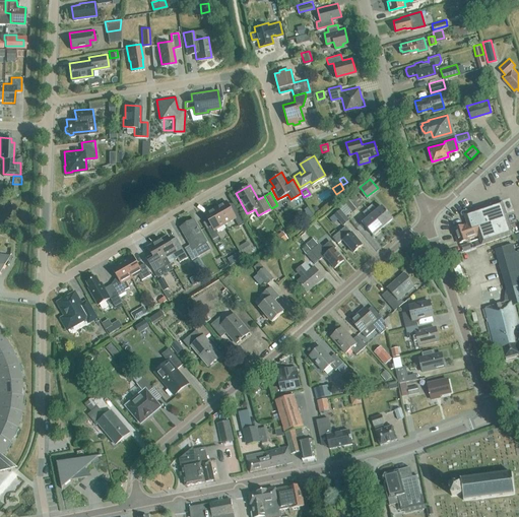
[(352,209),(359,204),(350,195),(344,200),(352,209)]
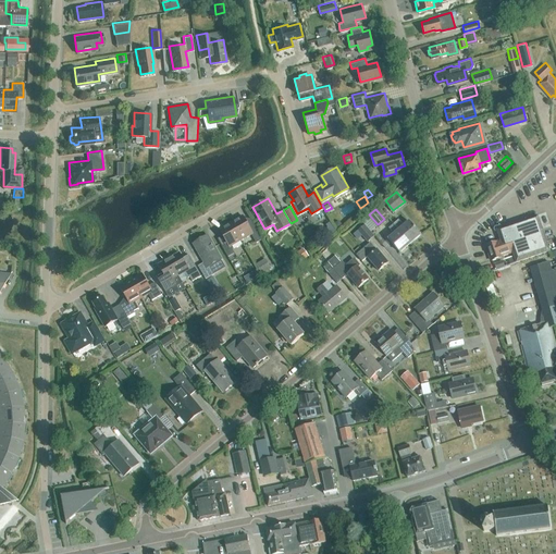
[(245,220),(242,213),(230,220),(241,238),(250,232),(256,241),(262,236),(250,217),(245,220)]
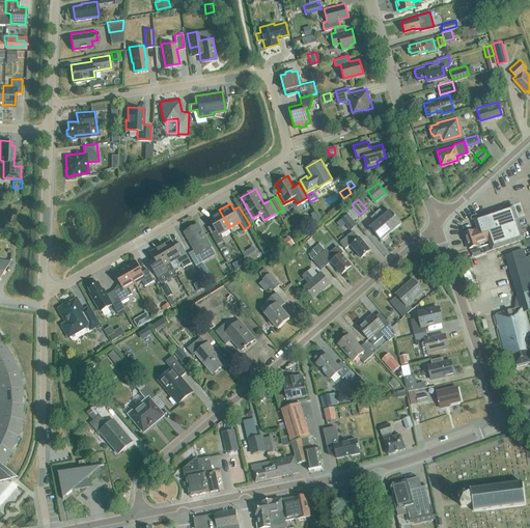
[(524,237),(512,203),(473,217),(476,226),(464,230),(469,246),(478,243),(478,242),(489,238),(492,247),(524,237)]
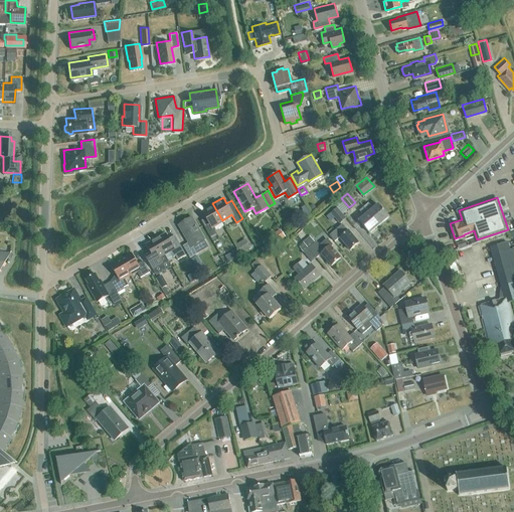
[(368,200),(363,204),(378,222),(388,214),(378,202),(373,206),(368,200)]
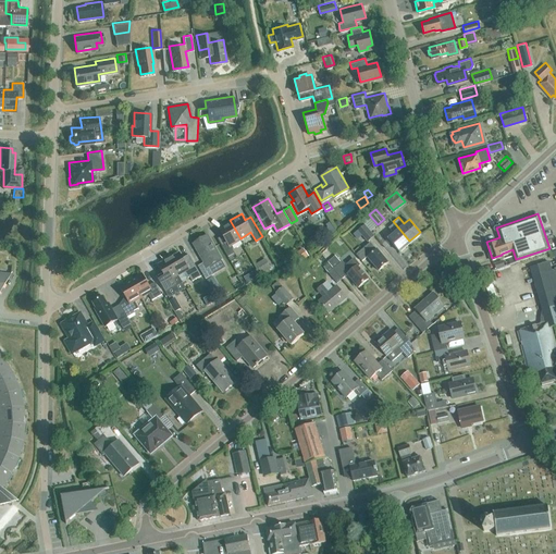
[(241,238),(230,220),(219,226),(222,233),(217,236),(224,248),(224,249),(227,255),(233,251),(231,244),(241,238)]
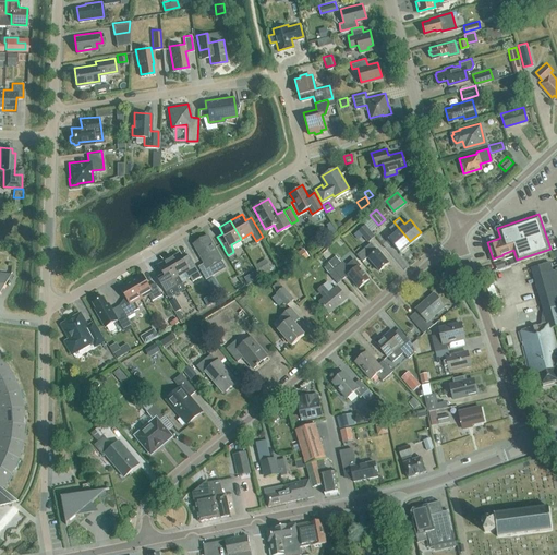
[(367,239),(374,233),(364,221),(358,228),(367,239)]
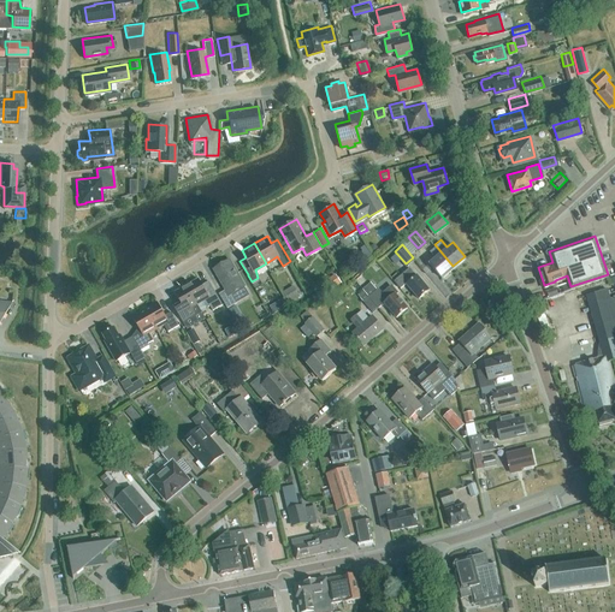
[(453,266),(435,244),(430,249),(433,254),(427,259),(442,275),(453,266)]
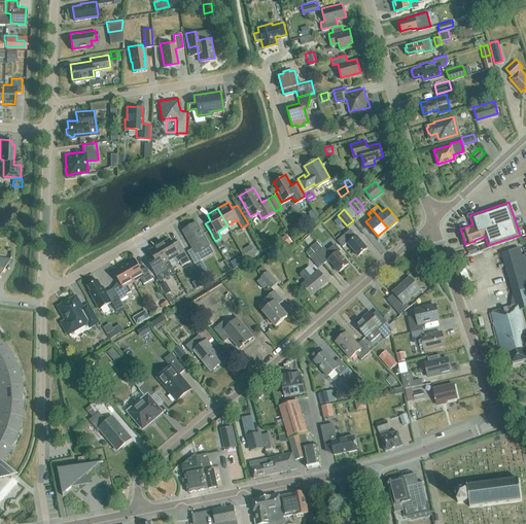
[(196,220),(182,229),(193,246),(186,249),(194,262),(202,257),(198,249),(208,243),(196,220)]
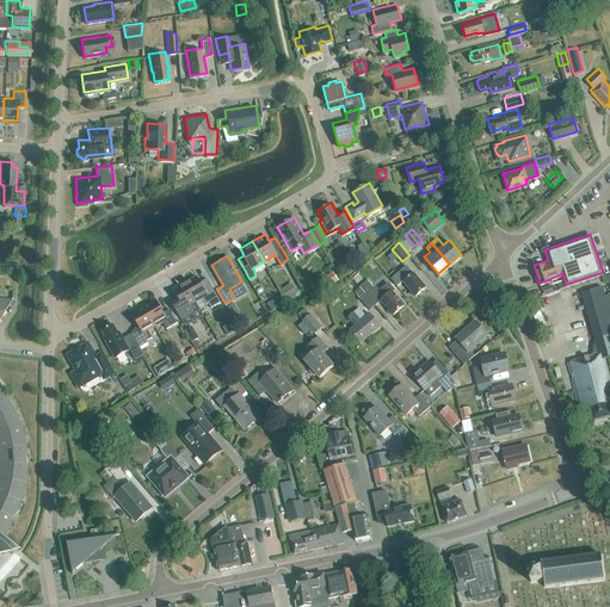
[(412,271),(407,265),(405,264),(390,276),(396,283),(402,278),(414,293),(425,284),(413,271),(412,271)]
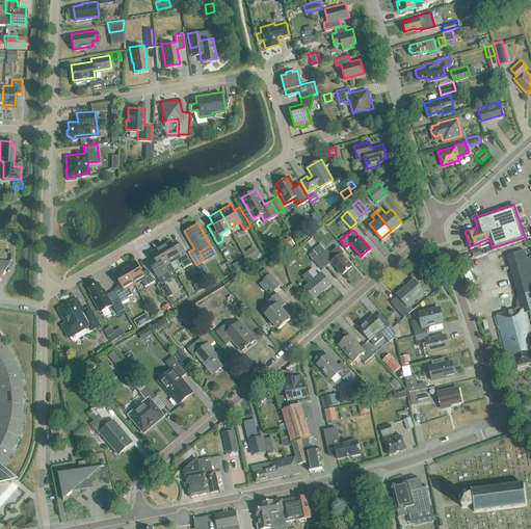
[(289,235),(282,240),(283,242),(285,245),(286,246),(293,241),(289,235)]
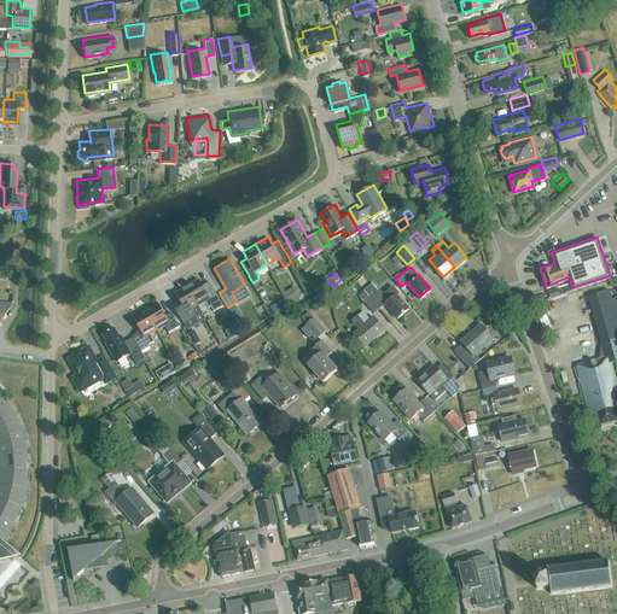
[(202,284),(198,276),(186,284),(197,303),(204,299),(210,310),(221,304),(207,280),(202,284)]
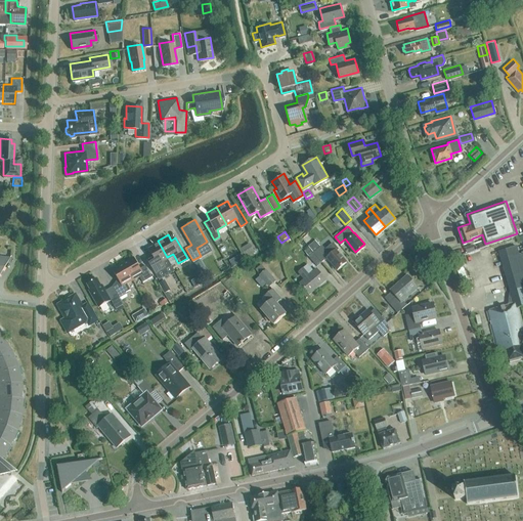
[(324,257),(324,258),(327,257),(336,268),(346,260),(336,249),(338,248),(332,241),(324,247),(321,244),(319,245),(314,237),(307,244),(310,247),(321,260),(324,257)]
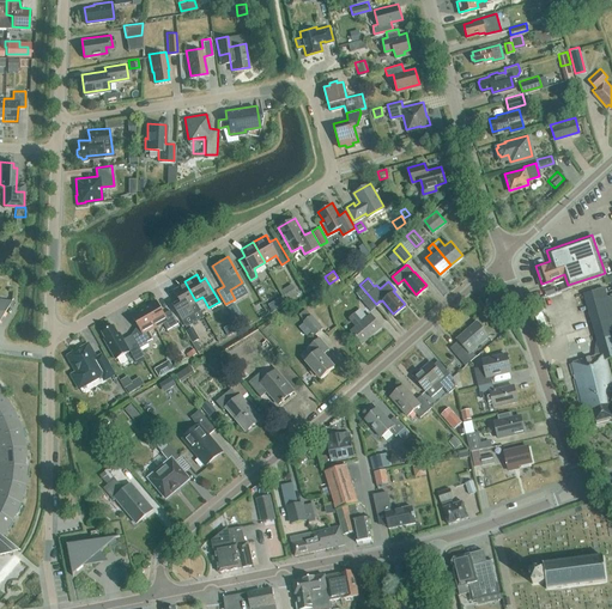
[(195,300),(185,281),(173,288),(176,294),(170,298),(181,317),(193,311),(200,308),(195,300)]
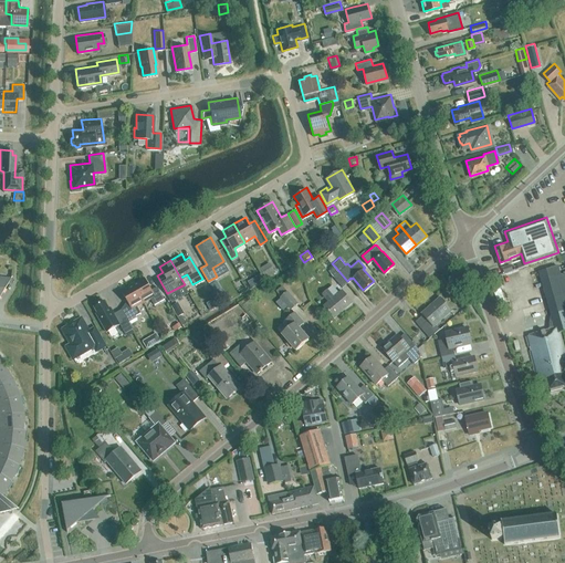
[(269,262),(259,267),(264,277),(270,273),(274,271),(269,262)]
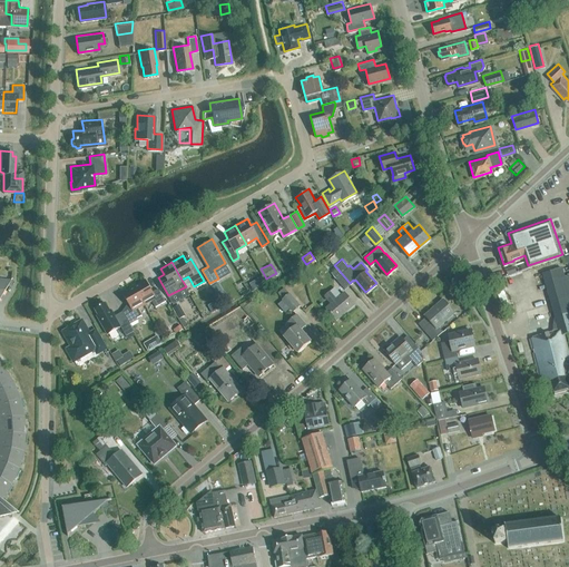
[(513,264),(504,267),(507,274),(516,271),(513,264)]
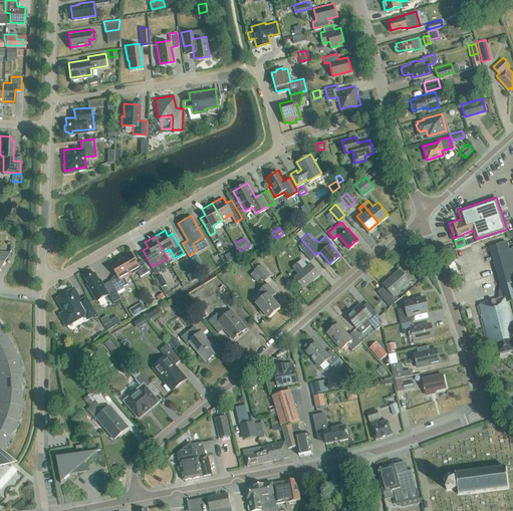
[(512,318),(508,298),(512,296),(512,245),(508,247),(506,239),(495,242),(507,282),(504,282),(507,295),(477,303),(489,348),(492,347),(495,355),(512,350),(512,318)]
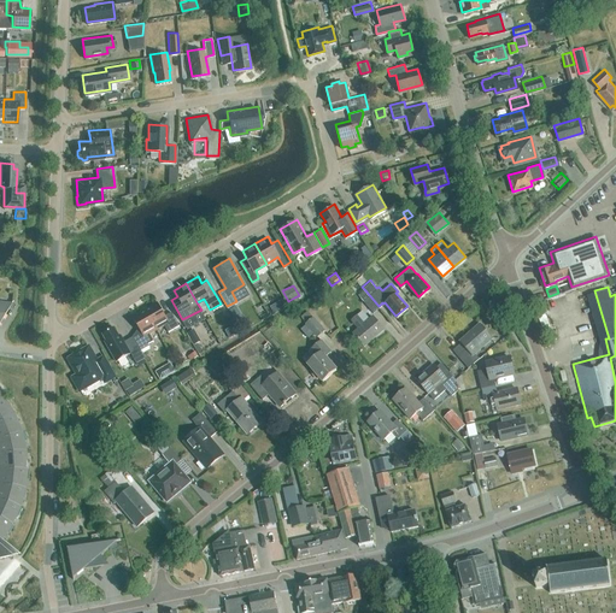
[(379,306),(365,290),(359,295),(373,311),(379,306)]
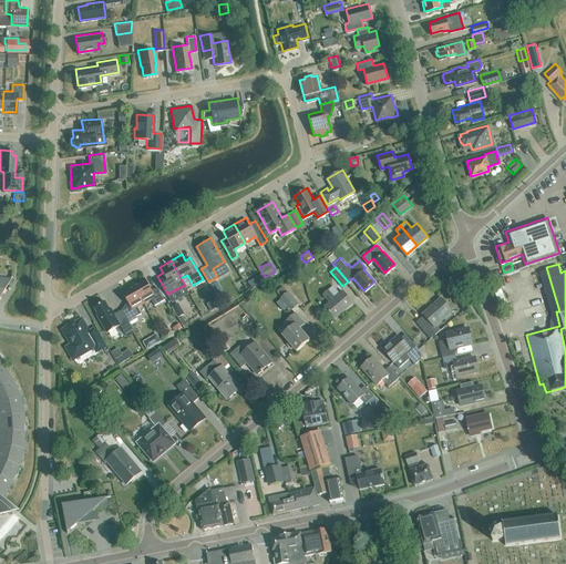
[(0,291),(11,275),(10,275),(9,277),(0,275),(0,291)]
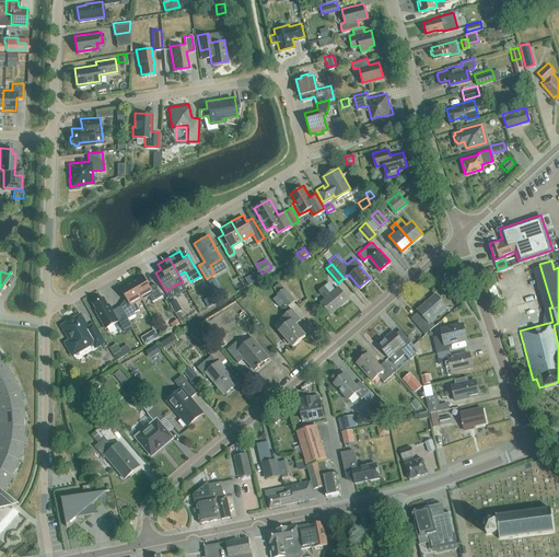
[(162,293),(154,281),(149,285),(142,273),(131,279),(141,297),(148,293),(152,299),(162,293)]
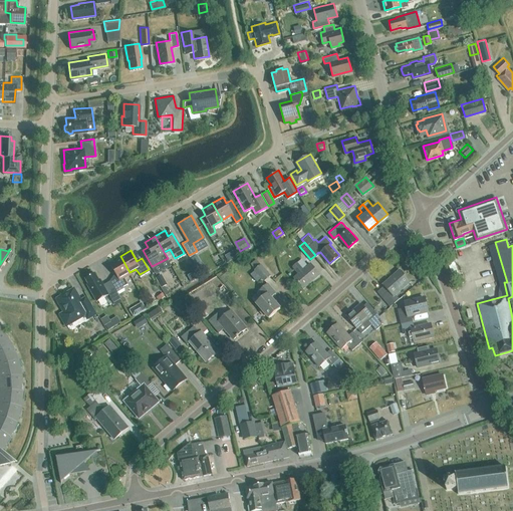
[(196,253),(190,256),(195,265),(201,262),(196,253)]
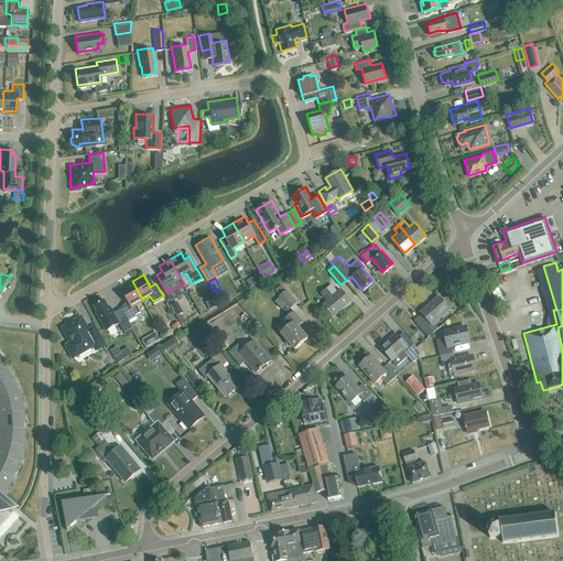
[(136,303),(142,299),(132,281),(120,288),(128,301),(120,305),(128,319),(136,314),(134,312),(140,310),(136,303)]
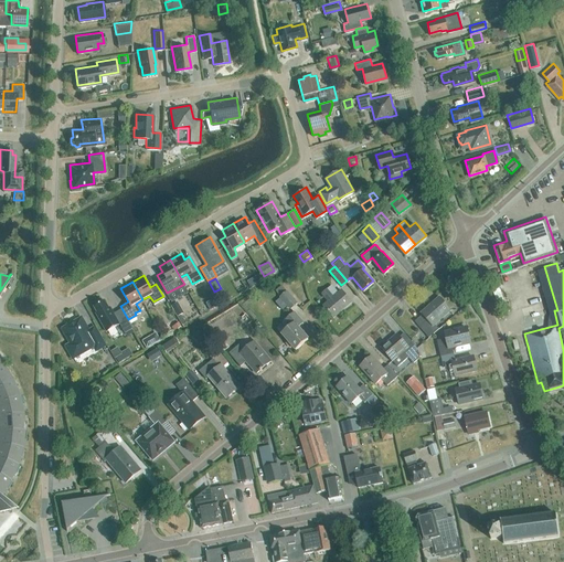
[(280,283),(274,288),(279,295),(286,289),(280,283)]
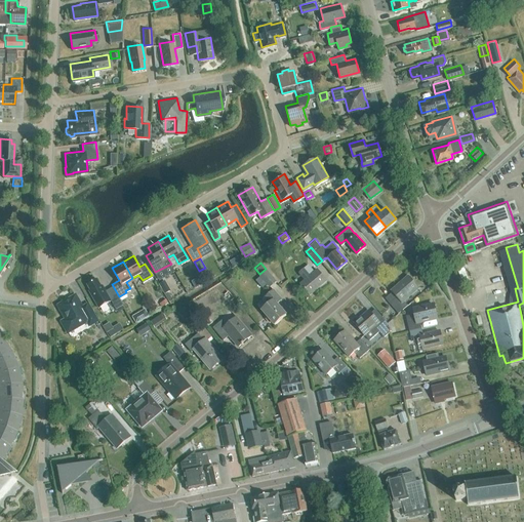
[(276,279),(266,268),(266,269),(259,274),(269,285),(276,279)]
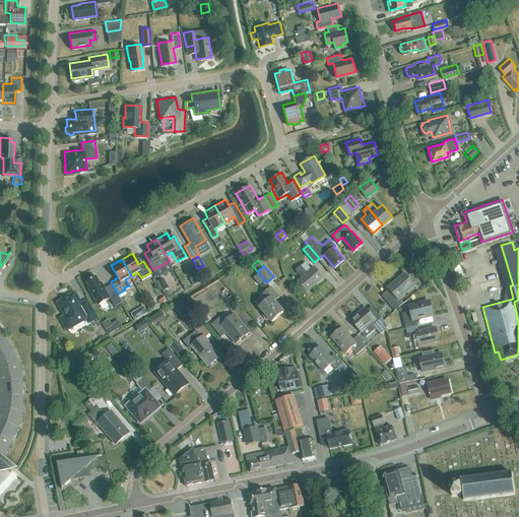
[(306,291),(322,276),(313,265),(306,271),(301,265),(295,269),(301,276),(297,279),(306,291)]
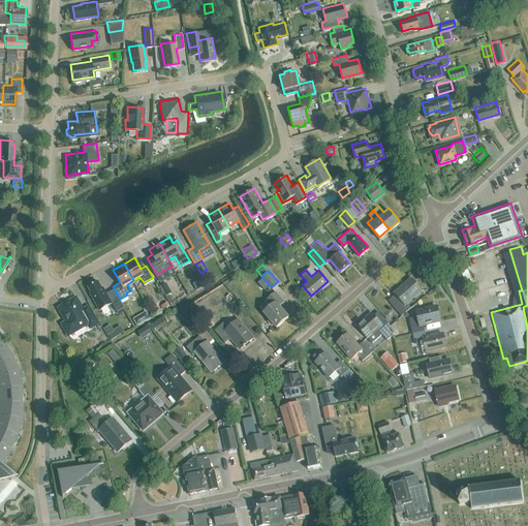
[(202,276),(198,278),(200,282),(194,285),(196,288),(205,283),(202,276)]
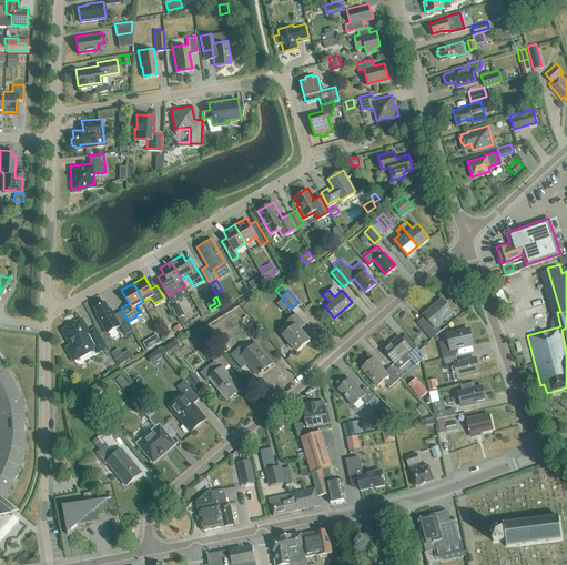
[(436,323),(452,309),(442,296),(423,312),(425,314),(417,321),(431,336),(441,328),(436,323)]
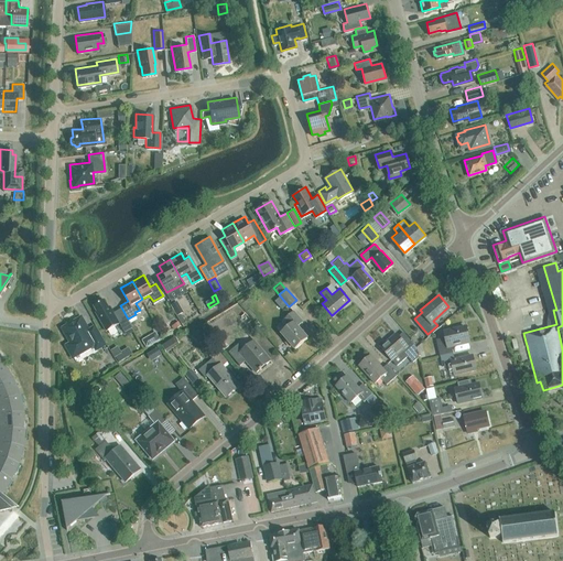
[(104,298),(93,303),(96,310),(95,311),(106,328),(119,321),(109,304),(108,305),(104,298)]
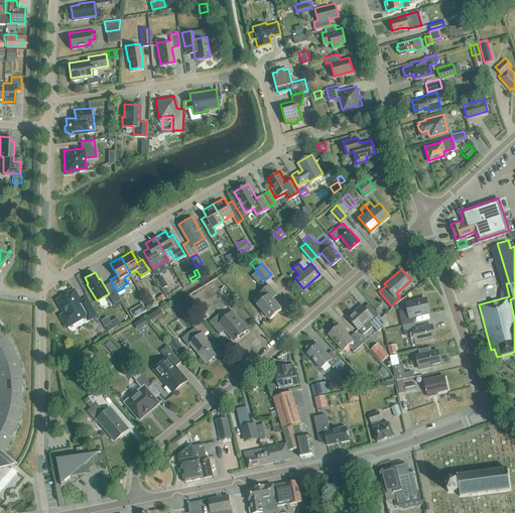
[(157,280),(161,286),(166,283),(162,277),(157,280)]
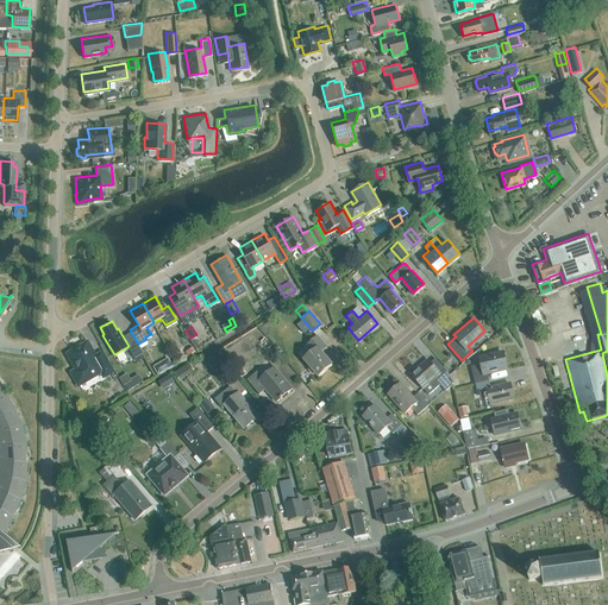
[(318,375),(331,363),(320,350),(326,345),(317,334),(306,342),(313,350),(304,358),(318,375)]
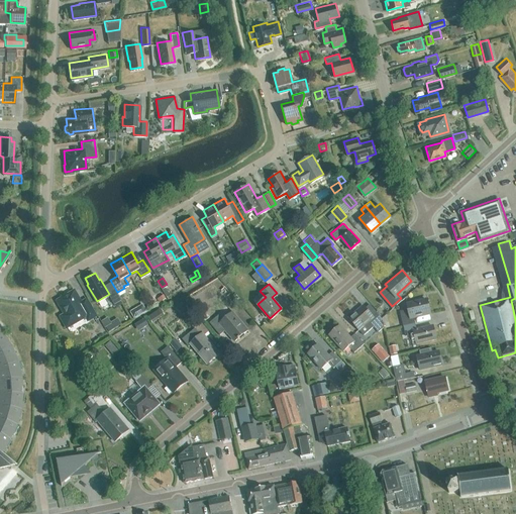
[(120,298),(114,288),(109,291),(112,295),(110,296),(113,302),(120,298)]
